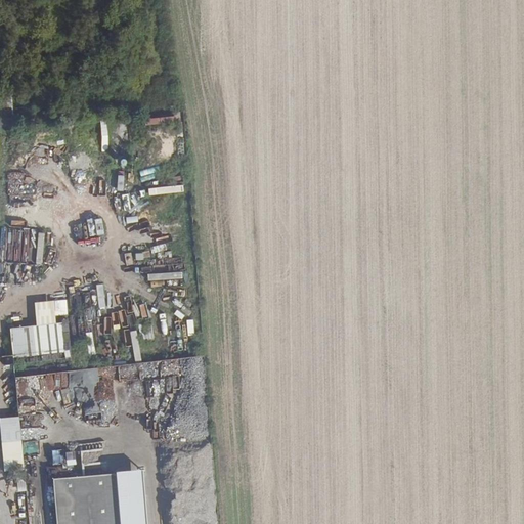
[(88,235),(103,234),(101,218),(87,219),(88,235)]
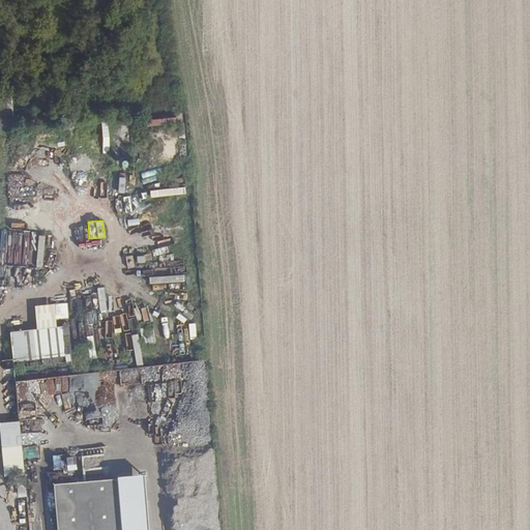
[(9,331),(12,361),(67,357),(65,342),(69,342),(68,324),(69,324),(67,297),(54,299),(54,303),(34,305),(36,329),(9,331)]
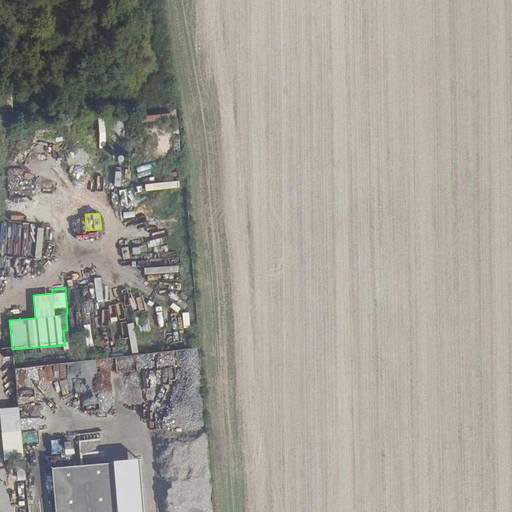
[(130,304),(130,288),(117,289),(118,305),(130,304)]
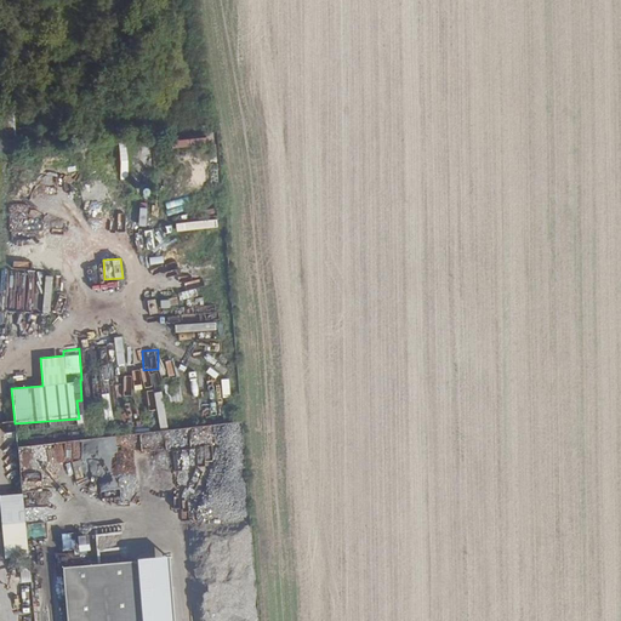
[(34,506),(47,505),(47,493),(33,494),(34,506)]
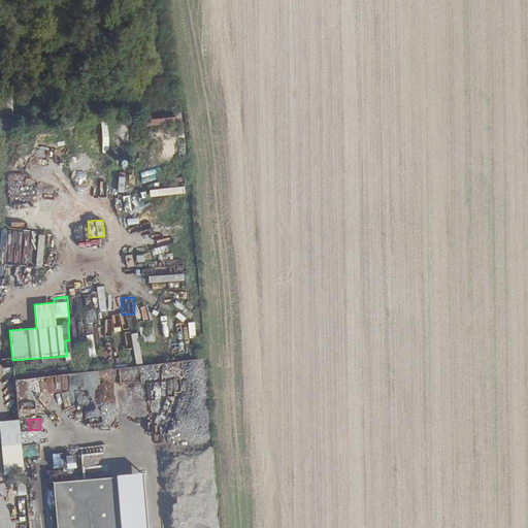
[(23,472),(20,420),(0,421),(0,432),(2,473),(23,472)]
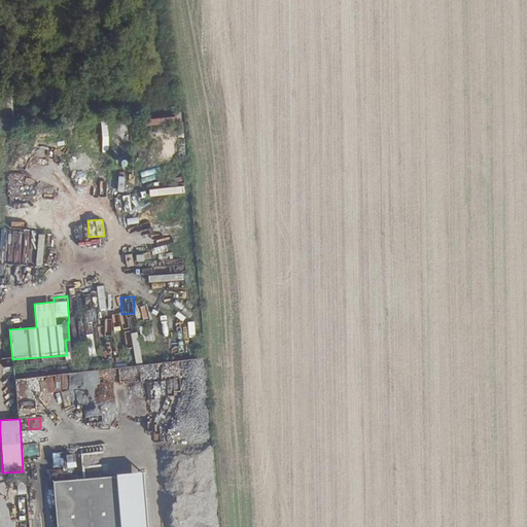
[(195,470),(195,463),(203,462),(203,459),(179,460),(179,471),(195,470)]
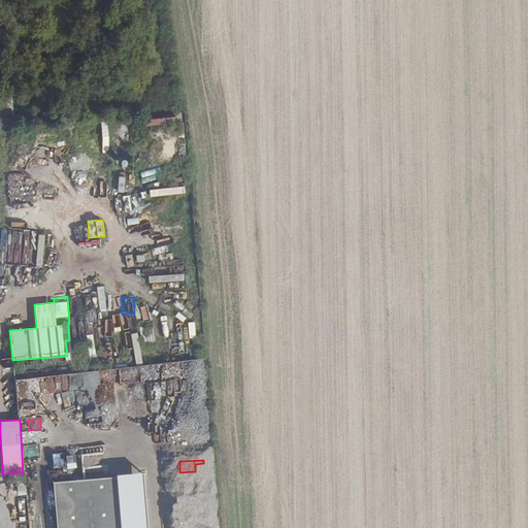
[(121,527),(118,476),(54,482),(57,527),(121,527)]
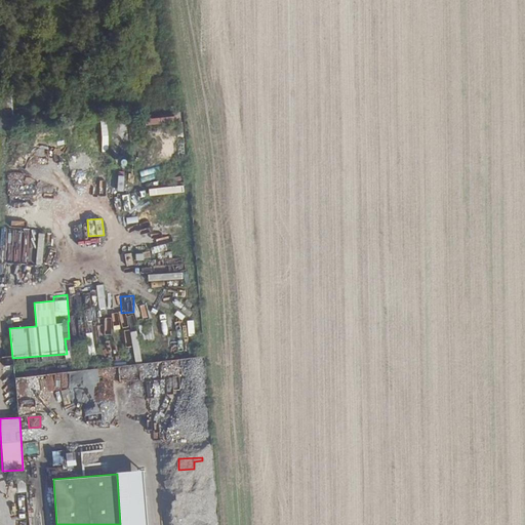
[(164,489),(178,486),(177,480),(163,483),(164,489)]
